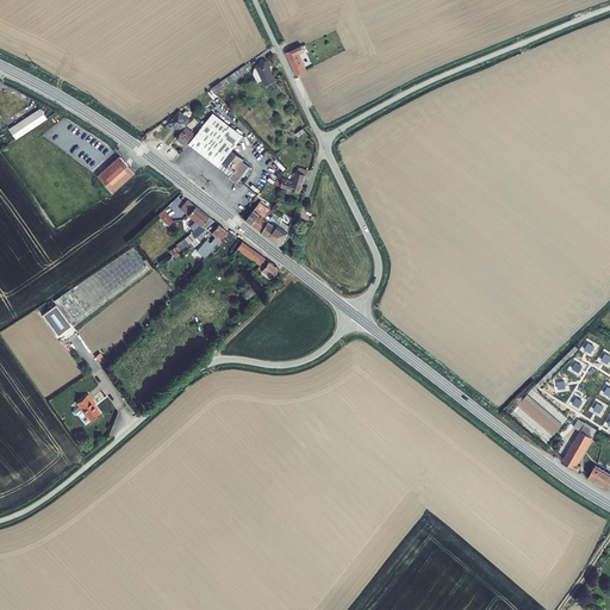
[(305,53),(303,45),(286,53),(296,75),(307,70),(300,54),(305,53)]
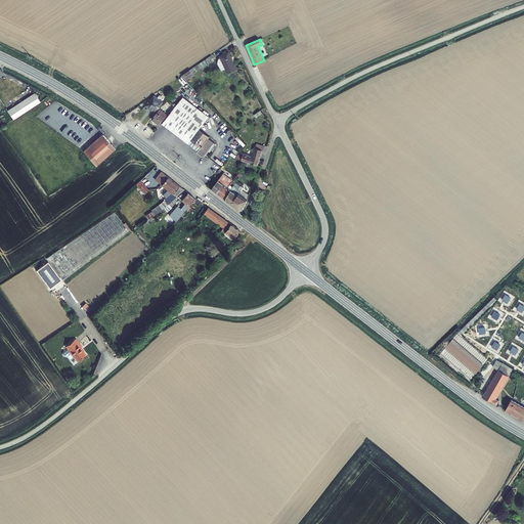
[(225,69),(227,74),(237,70),(229,51),(224,53),(219,56),(220,57),(225,69)]
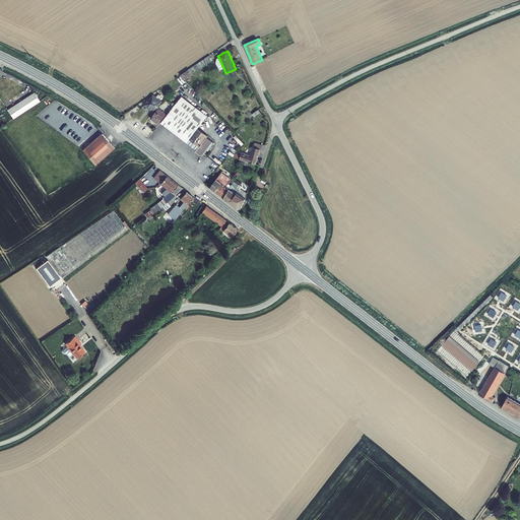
[(209,55),(181,75),(185,80),(194,74),(191,71),(194,69),(196,71),(212,60),(209,55)]
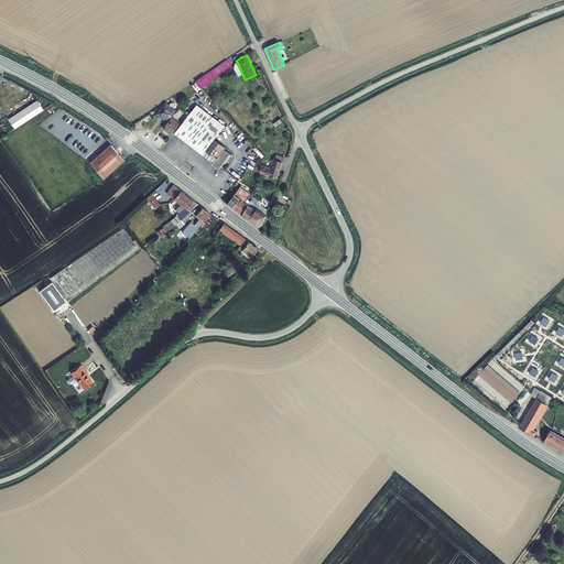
[(36,100),(9,119),(14,128),(44,109),(36,100)]
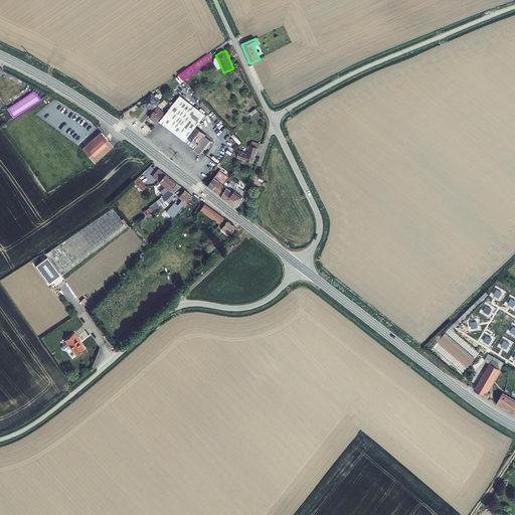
[(143,104),(153,113),(157,107),(158,106),(157,106),(161,101),(157,98),(155,96),(152,93),(143,104)]
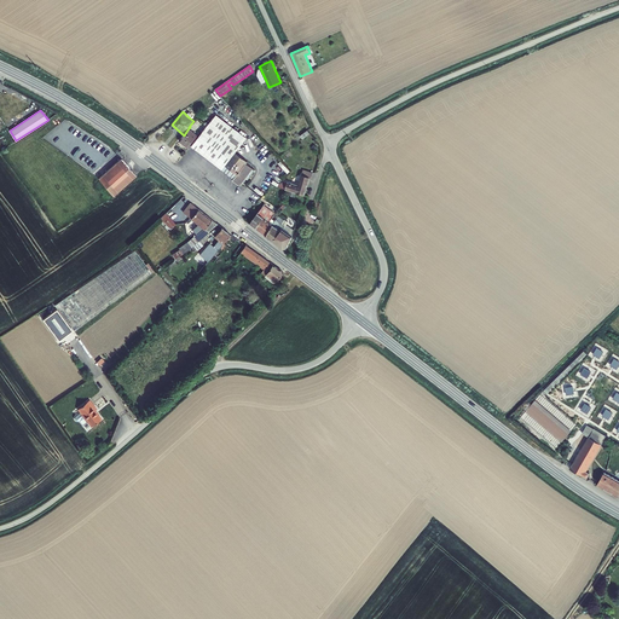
[(248,162),(236,152),(247,138),(217,115),(192,146),(233,179),(232,180),(241,186),(247,179),(248,179),(255,171),(247,163),(248,162)]
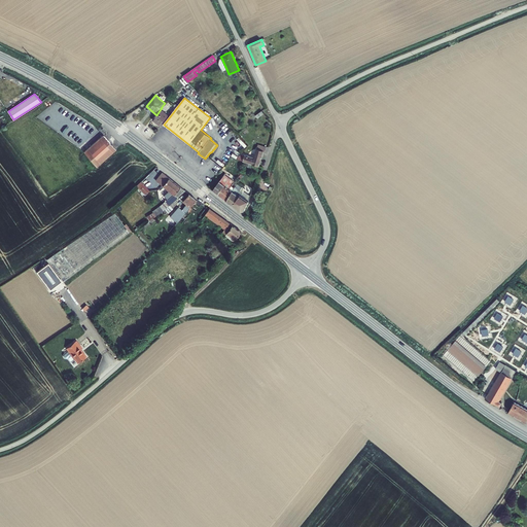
[(152,120),(161,127),(169,115),(161,109),(156,115),(152,120)]
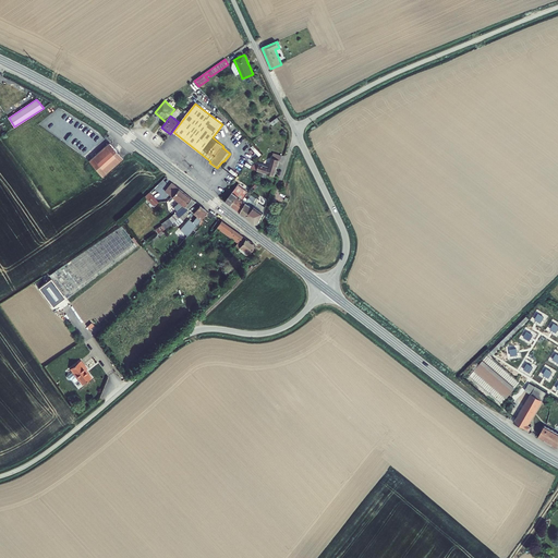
[(102,177),(123,158),(110,142),(88,160),(102,177)]
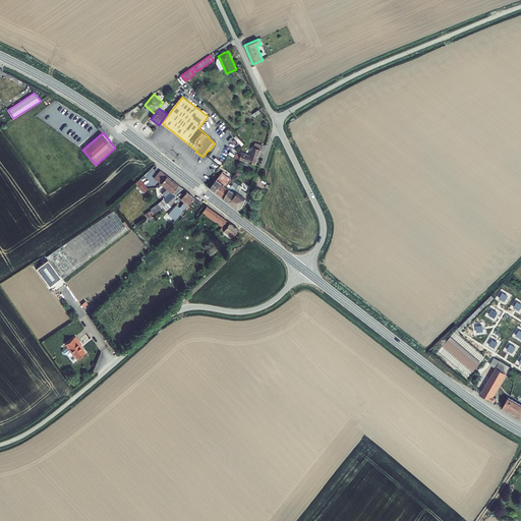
[(240,160),(256,165),(261,150),(263,150),(264,146),(255,142),(251,156),(242,153),(242,154),(240,159),(240,160)]
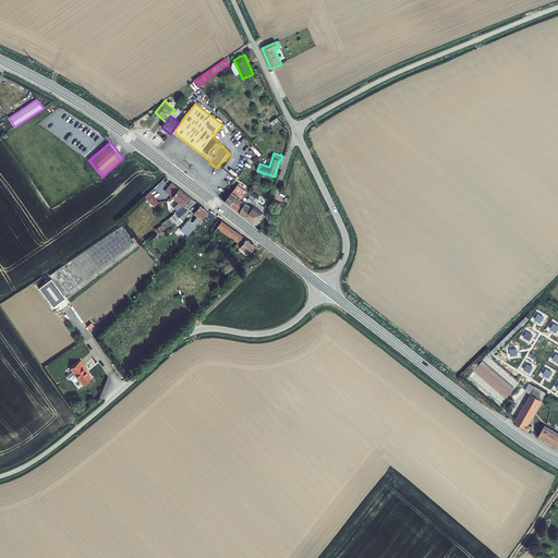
[(172,196),(179,187),(172,182),(165,192),(172,196)]
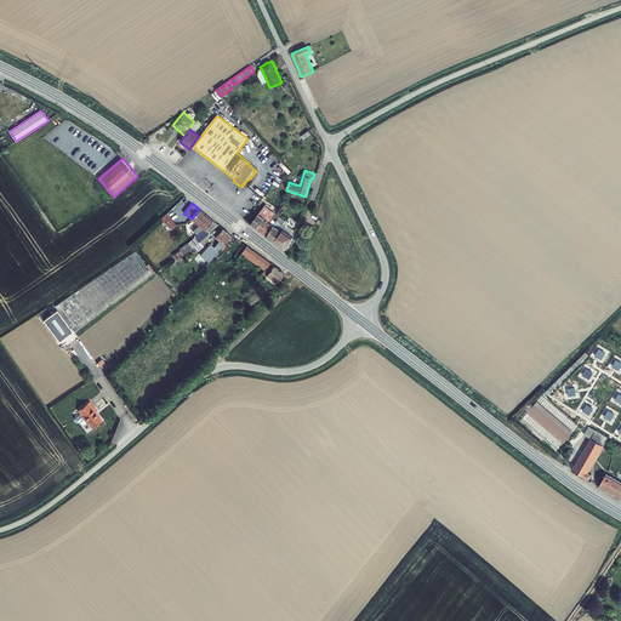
[(251,224),(257,229),(272,210),(266,206),(266,205),(251,224)]
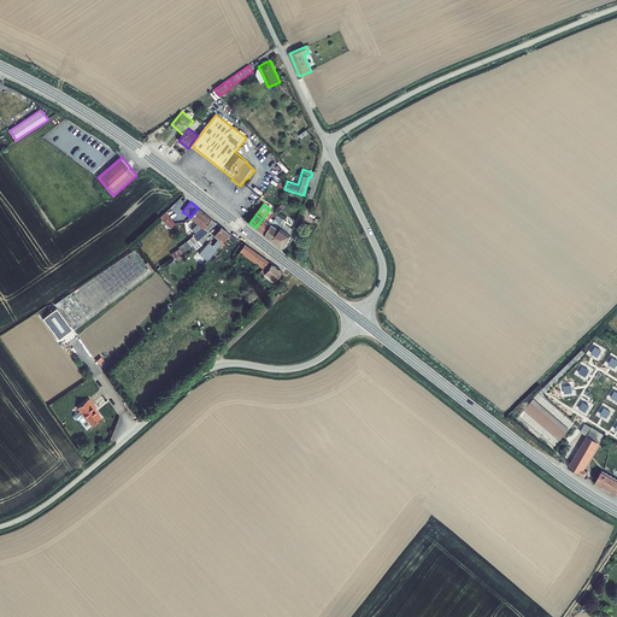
[(191,217),(189,218),(201,228),(194,235),(198,240),(205,234),(217,223),(198,207),(191,217)]
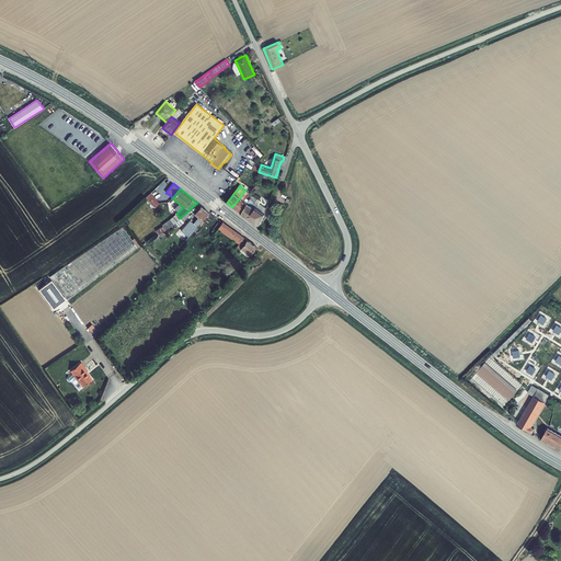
[(247,198),(250,193),(245,190),(232,207),(237,210),(243,202),(247,198)]
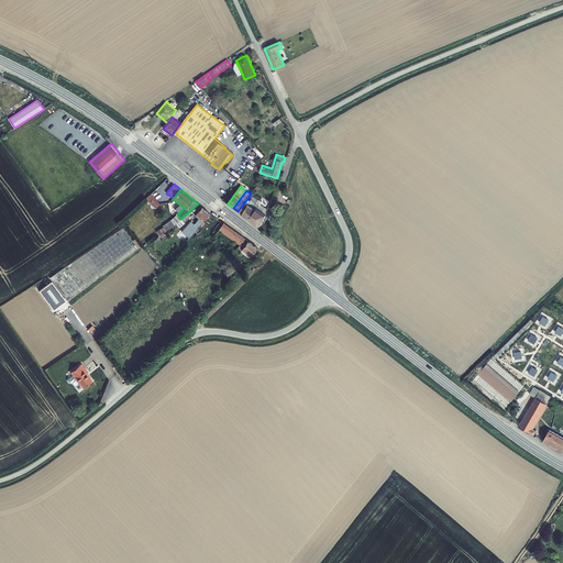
[(161,205),(151,194),(145,199),(155,209),(161,205)]
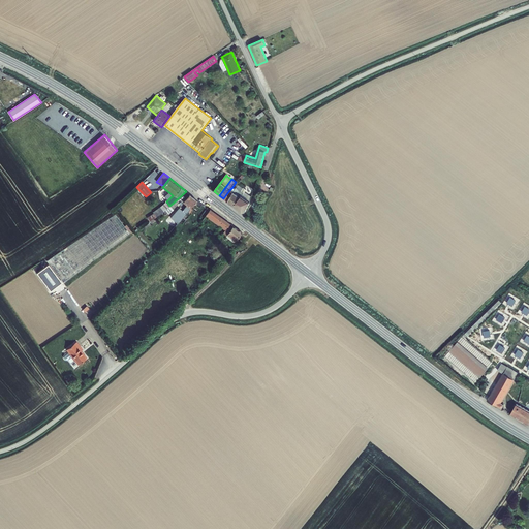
[(239,185),(237,188),(244,193),(245,192),(247,190),(243,187),(243,188),(239,185)]
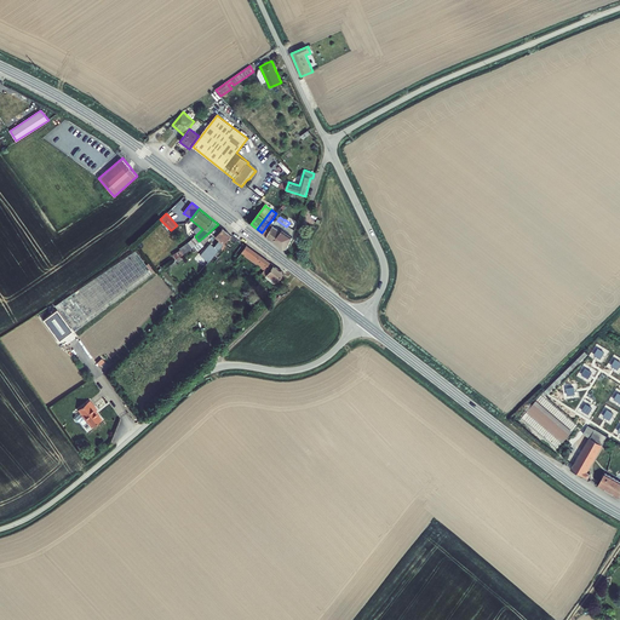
[(276,222),(274,225),(268,236),(274,241),(282,230),(286,227),(277,220),(276,219),(276,222)]
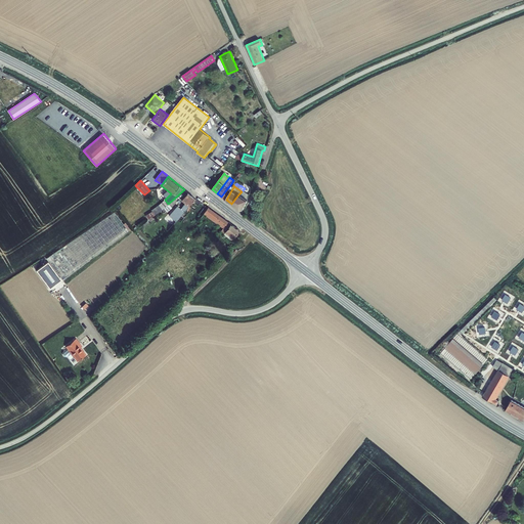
[(226,200),(231,190),(227,188),(221,197),(226,200)]
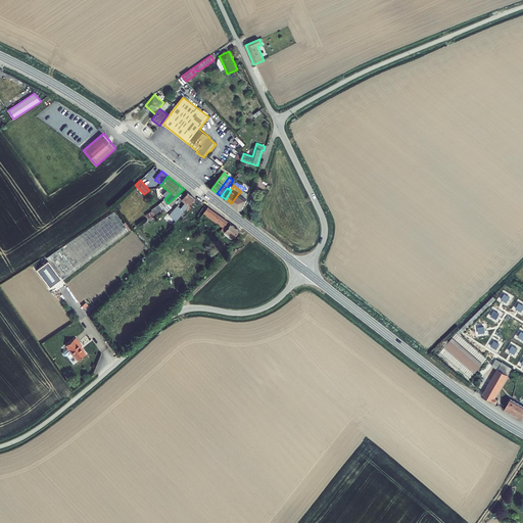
[(248,194),(242,190),(241,191),(238,194),(247,199),(248,194)]
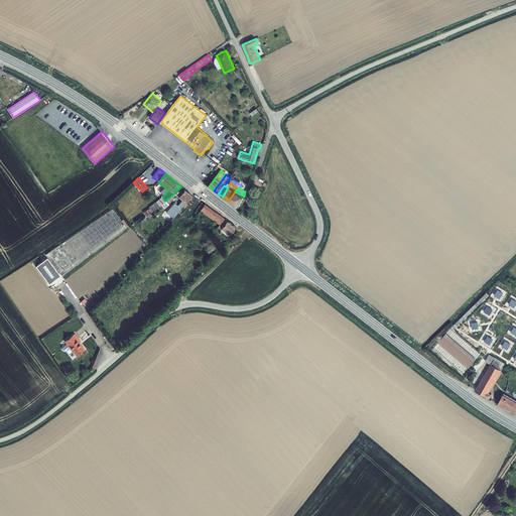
[(192,196),(184,189),(178,198),(182,201),(185,204),(192,196)]
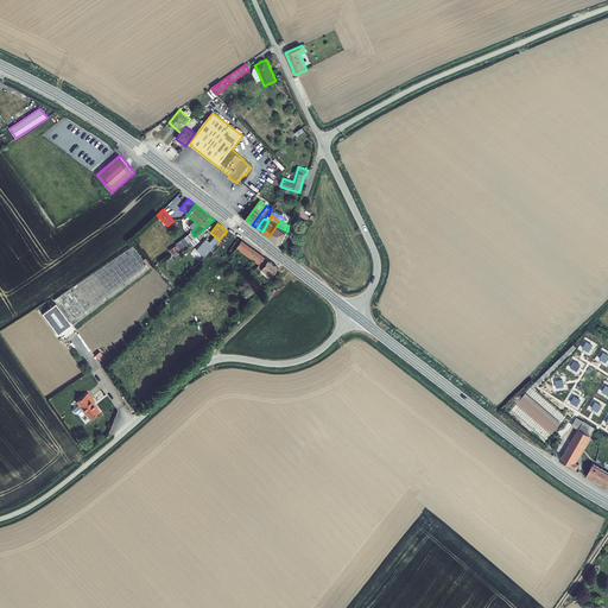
[(283,242),(287,232),(277,226),(268,236),(278,245),(283,242)]
